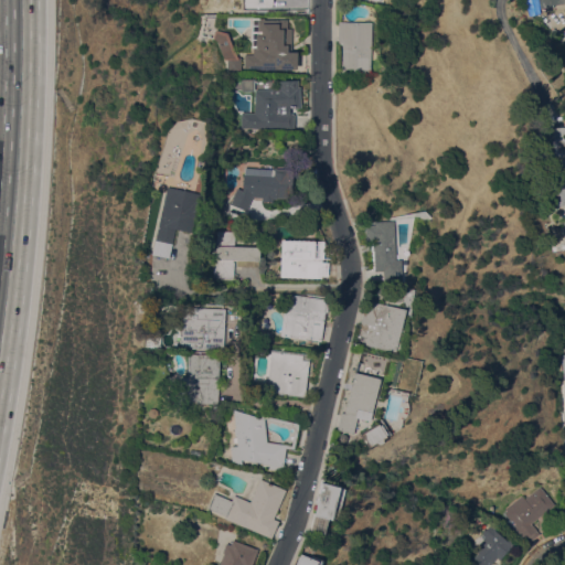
[(564,0),(564,2),(552,4),(552,7),(540,8),(541,12),(526,14),(524,0),(564,0)]
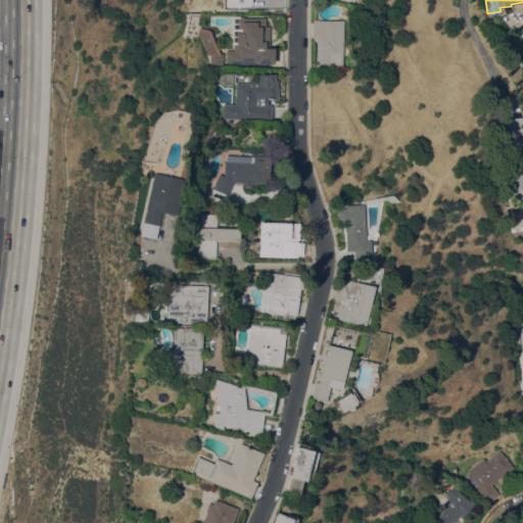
[(226,63),(226,50),(234,50),(234,41),(244,41),(244,31),(241,31),(242,17),(266,17),(266,27),(270,27),(270,47),(273,47),(273,63),(226,63)]
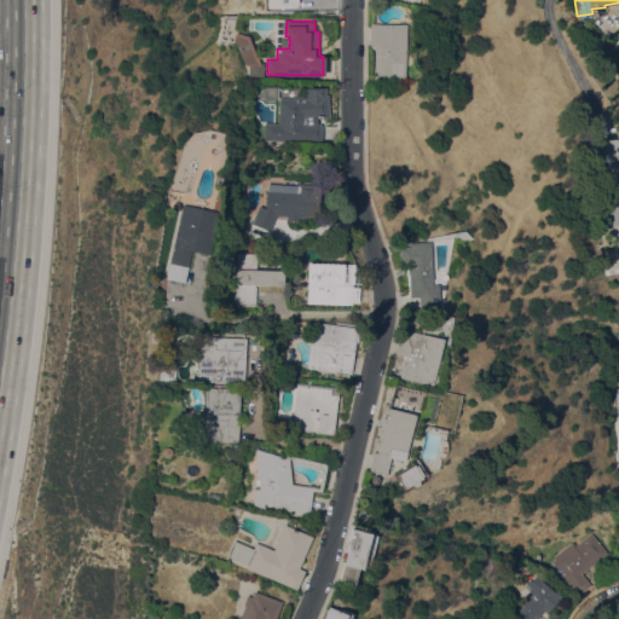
[(405,79),(374,79),(375,47),(370,47),(371,23),(406,24),(405,79)]
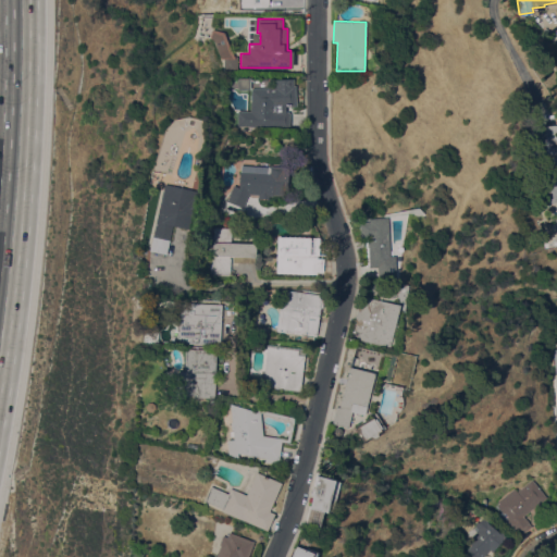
[(221,32),(210,31),(209,39),(220,40),(221,32)]
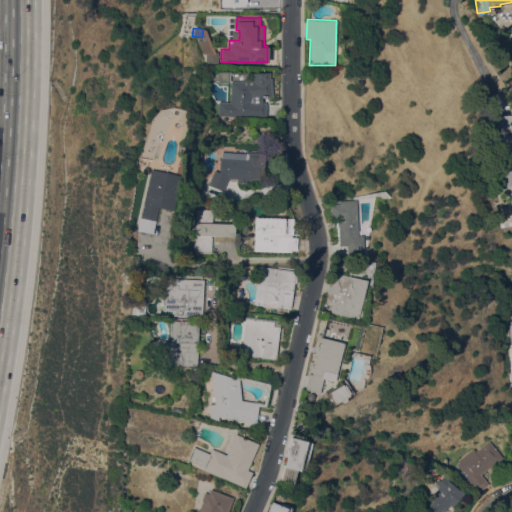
[(218,65),(206,65),(206,51),(218,51),(218,65)]
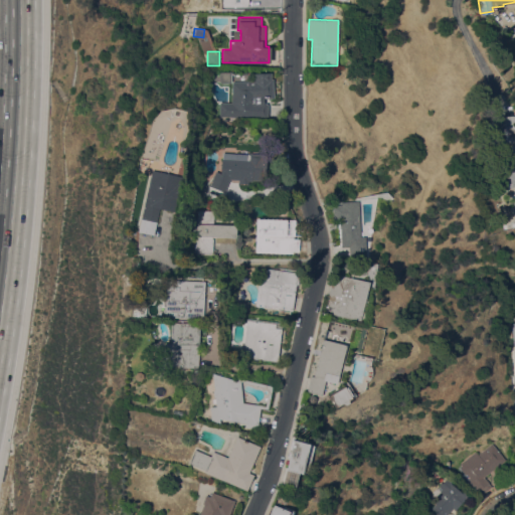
[(230,82),(221,82),(221,74),(221,72),(230,72),(230,74),(230,82)]
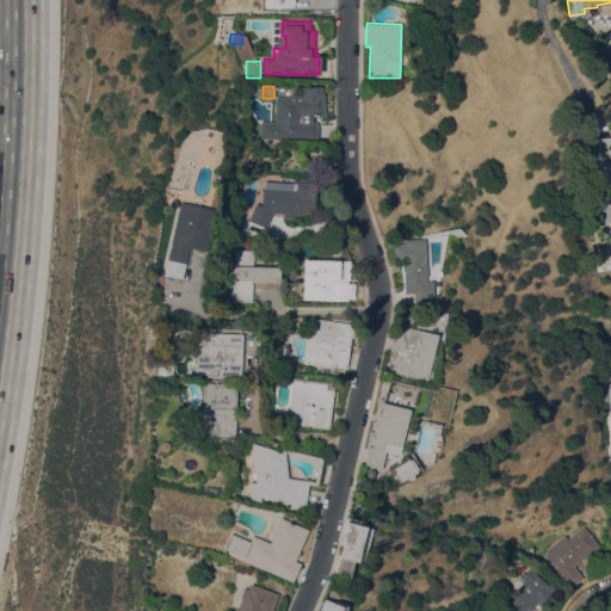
[(325,93),(325,116),(306,117),(306,121),(319,121),(318,140),(260,137),(260,121),(275,122),(276,96),(303,96),(303,94),(325,93)]
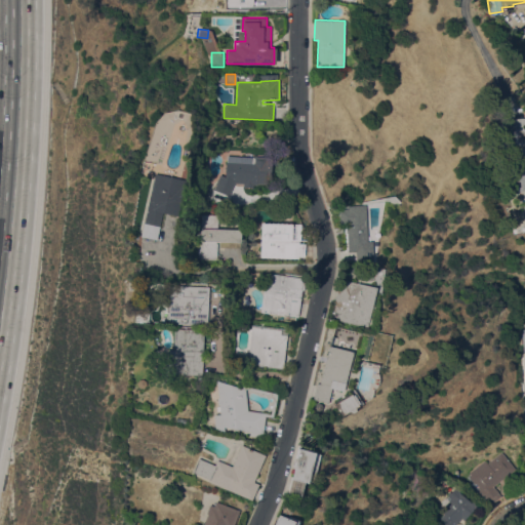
[(524,117),(524,125),(513,127),(512,118),(524,117)]
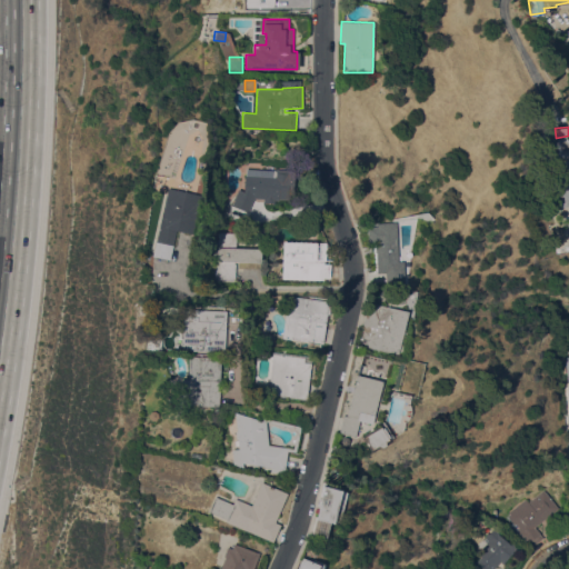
[(568,205),(563,206),(557,139),(568,138),(568,205)]
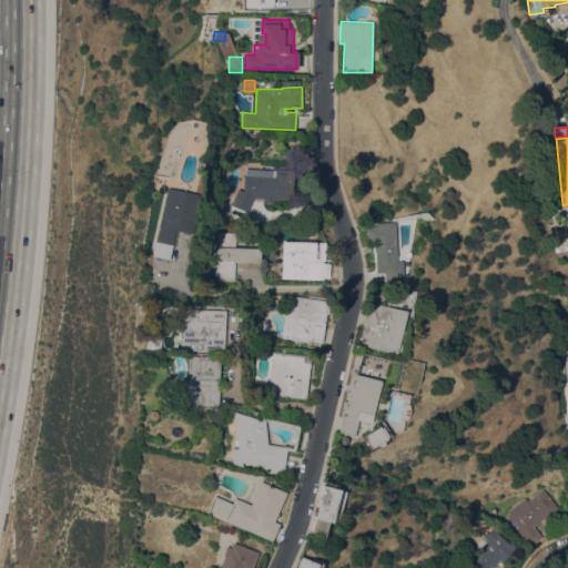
[(245,168),(273,170),(273,169),(291,170),(290,180),(288,180),(287,200),(274,199),(274,202),(263,202),(263,199),(254,198),(247,212),(231,204),(239,188),(244,190),(245,168)]
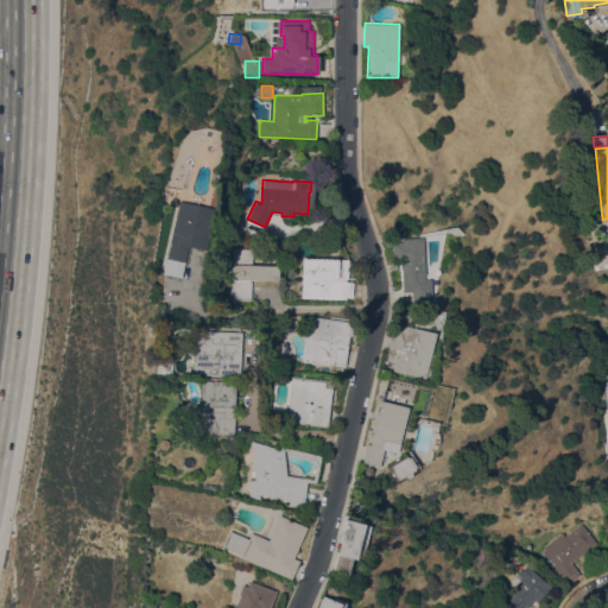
[(163,273),(171,235),(179,201),(216,209),(208,241),(207,249),(197,247),(189,245),(182,277),(172,274),(163,273)]
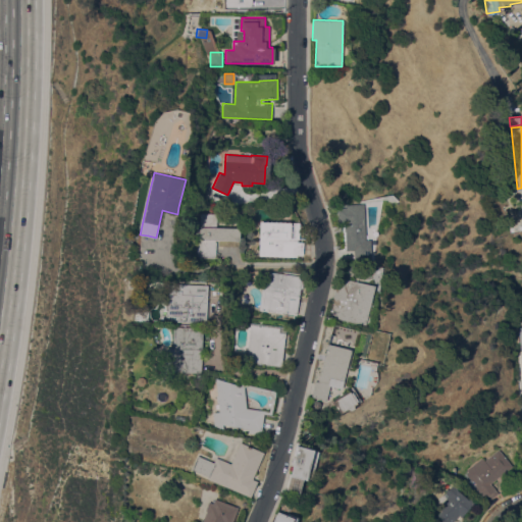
[(365,265),(354,265),(354,263),(353,250),(346,250),(344,222),(338,223),(337,208),(342,208),(342,205),(363,204),(365,240),(370,240),(371,264),(365,265)]
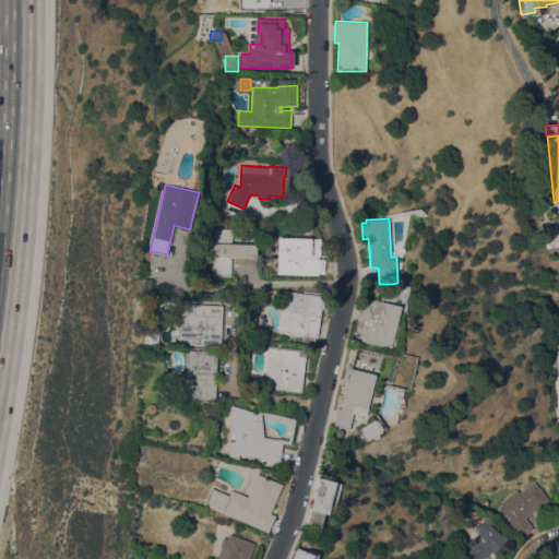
[(257,245),(256,258),(232,257),(230,276),(213,275),(213,274),(211,273),(211,265),(213,265),(214,228),(233,228),(233,244),(257,245)]
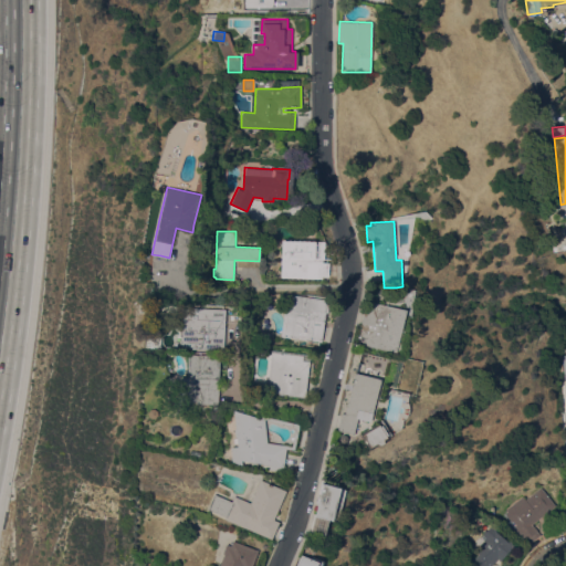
[(322,278),(281,278),(282,239),(325,240),(324,259),(329,259),(328,276),(322,275),(322,278)]
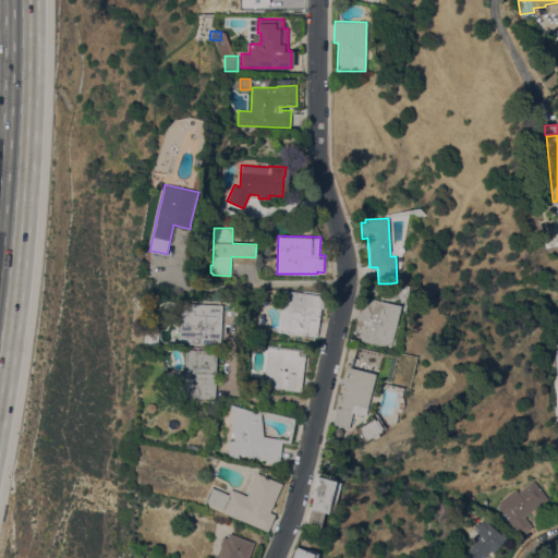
[(277,331),(282,290),(323,295),(317,337),(277,331)]
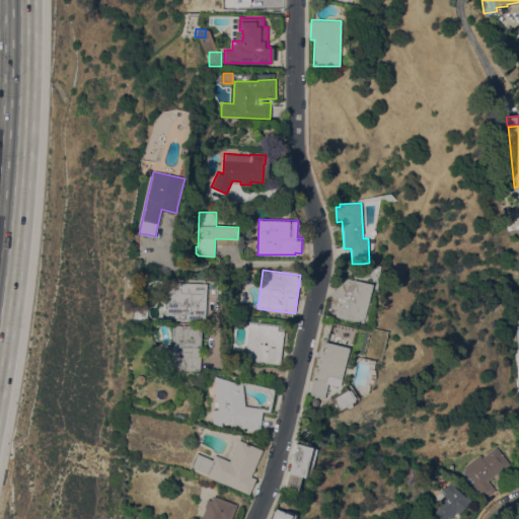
[(363,323),(326,314),(336,275),(372,284),(363,323)]
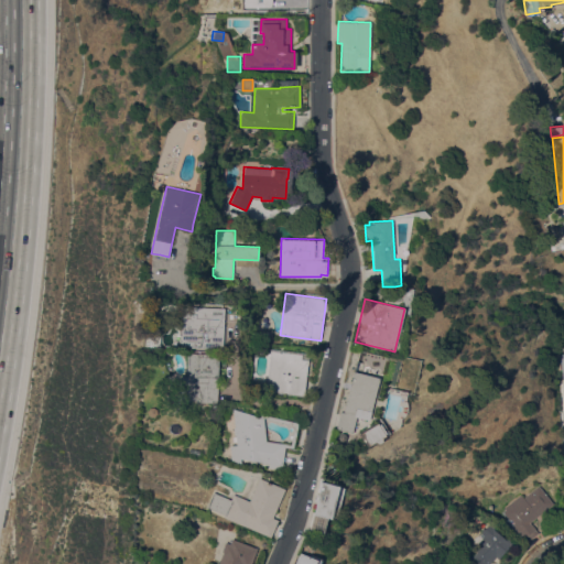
[(223,350),(180,348),(181,324),(185,325),(186,306),(225,307),(223,350)]
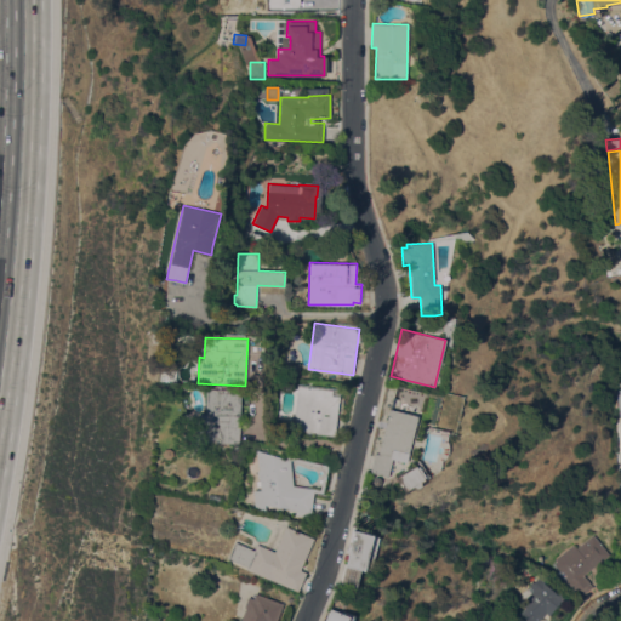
[(340,389),(335,436),(292,431),(298,385),(340,389)]
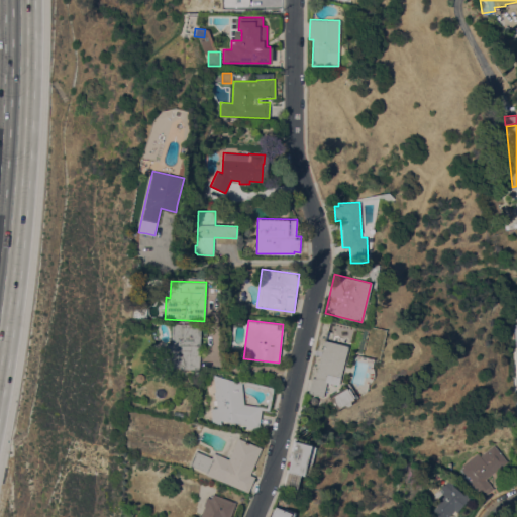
[(201,325),(199,370),(164,368),(165,344),(171,344),(172,323),(201,325)]
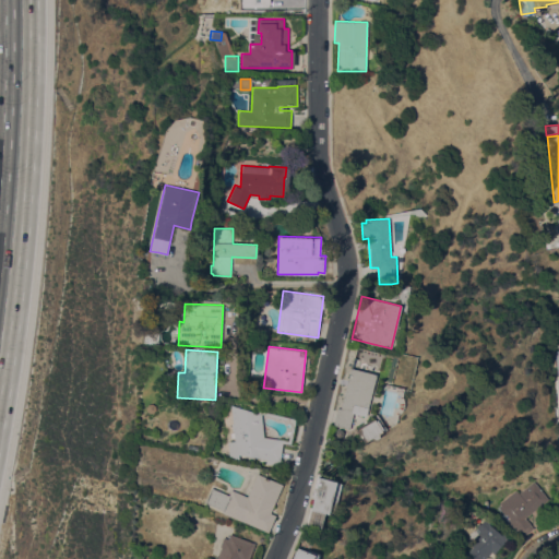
[(366,416),(353,413),(349,429),(333,425),(337,407),(340,408),(351,368),(376,375),(366,416)]
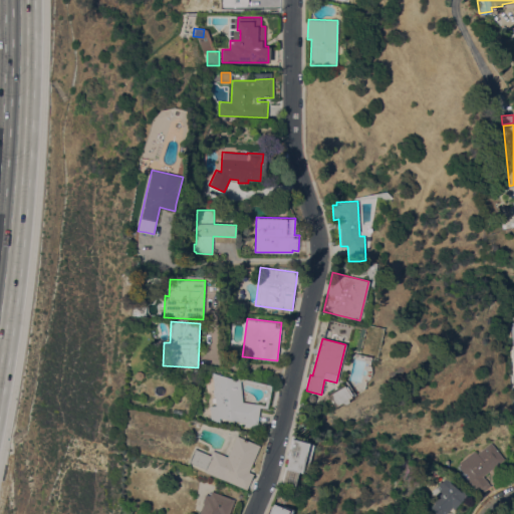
[(213,372),(237,379),(238,377),(272,384),(267,408),(260,407),(257,428),(245,426),(245,423),(238,422),(239,421),(220,418),(220,422),(211,420),(210,407),(216,406),(215,395),(214,395),(214,390),(215,389),(213,372)]
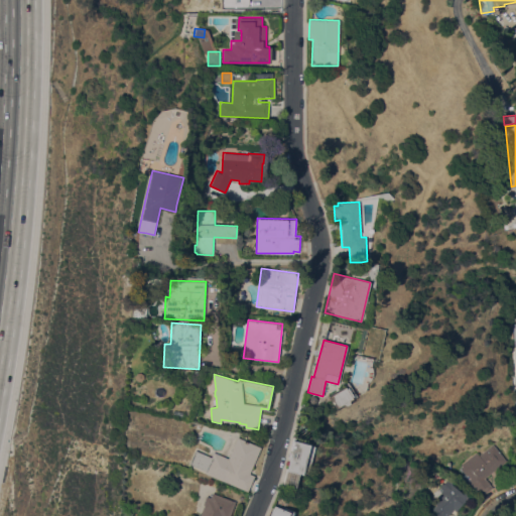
[(345,387),(346,388),(348,387),(353,396),(352,397),(352,398),(349,400),(349,404),(346,406),(343,404),(337,407),(331,396),(345,387)]
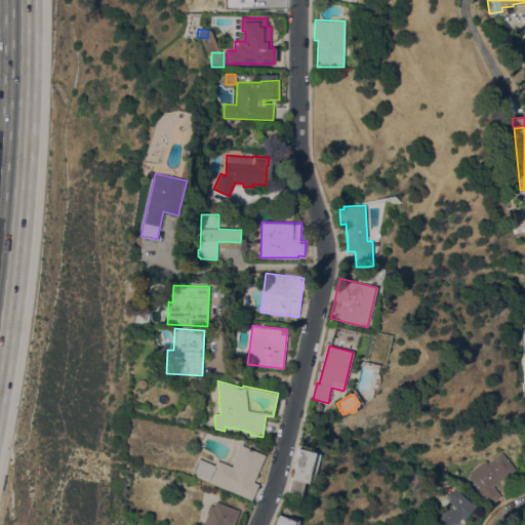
[(266,455),(253,482),(258,484),(252,499),(208,481),(209,479),(193,472),(199,457),(214,465),(217,459),(232,466),(241,444),(266,455)]
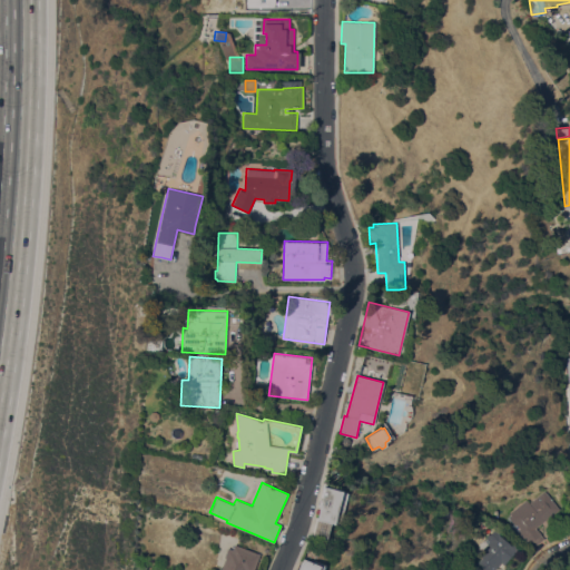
[(334,523),(330,522),(326,537),(313,533),(320,508),(318,508),(324,482),(328,483),(327,488),(342,491),(334,523)]
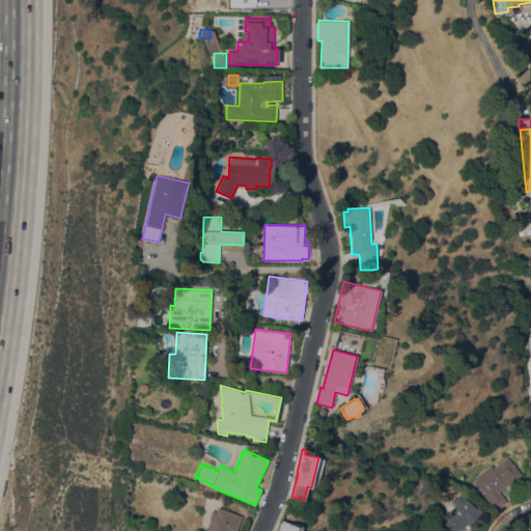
[(519,476),(499,492),(507,501),(496,510),(482,494),(484,493),(481,488),(480,490),(474,482),(476,480),(474,477),(491,465),(493,468),(507,456),(516,469),(521,474),(519,476)]
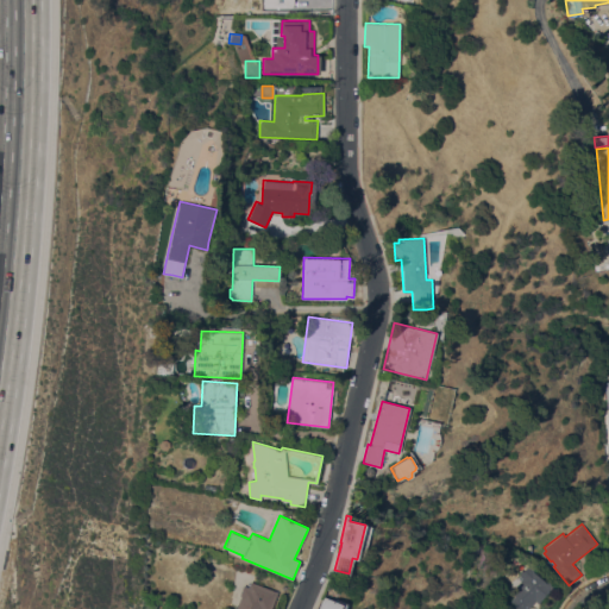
[(539,603),(535,601),(527,608),(504,608),(507,607),(514,608),(514,604),(510,601),(515,595),(512,591),(522,578),(520,576),(528,566),(547,583),(552,586),(539,603)]
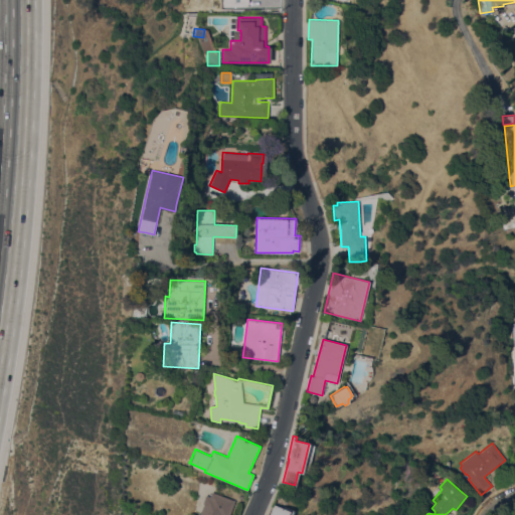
[(199,514),(204,504),(202,503),(206,495),(210,496),(212,492),(235,501),(229,514),(199,514)]
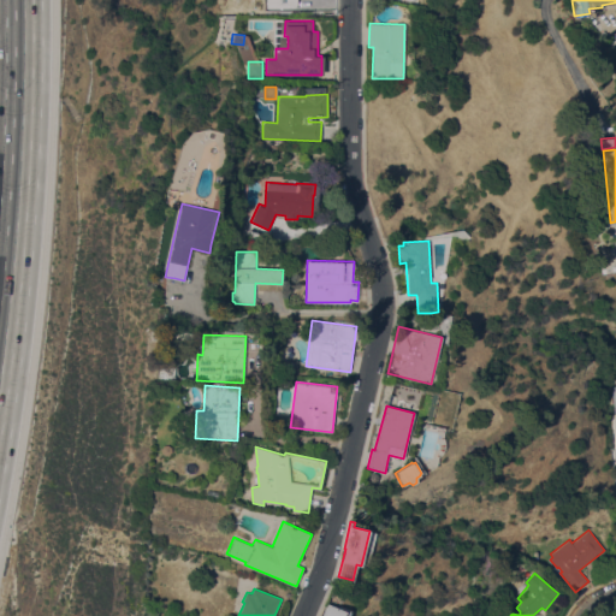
[(338,608),(338,605),(351,611),(349,615),(321,615),(327,603),(338,608)]
